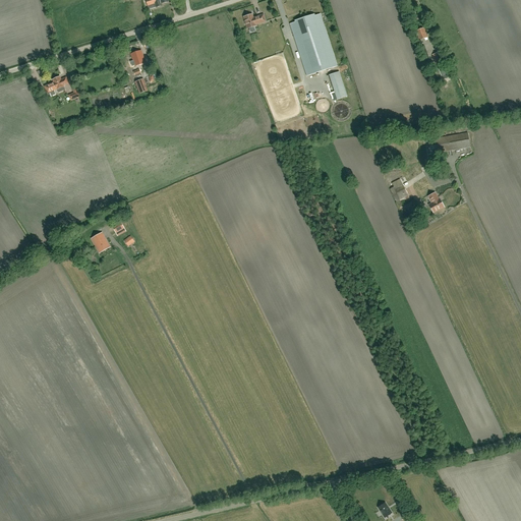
[(161,3),(169,1),(168,0),(146,0),(149,9),(162,5),(161,3)]
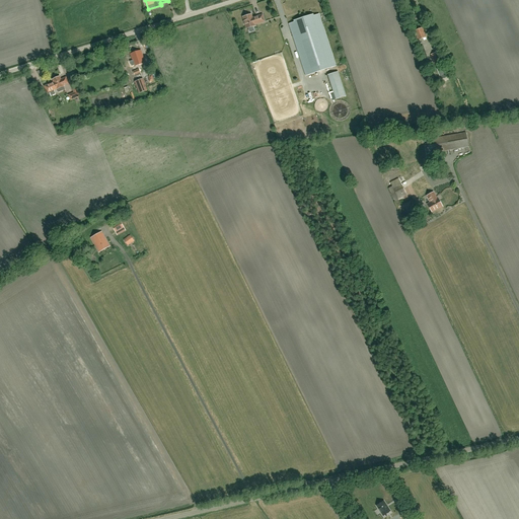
[(254,24),(262,22),(265,21),(263,14),(252,18),(251,14),(249,15),(248,14),(245,15),(244,17),(243,17),(244,21),(243,21),(244,24),(245,24),(246,28),(254,25),(254,24)]
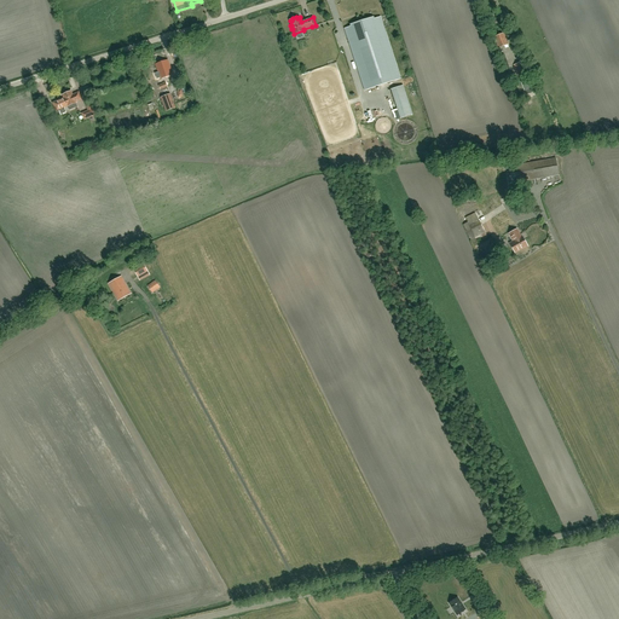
[(364,91),(400,79),(381,17),(374,19),(374,17),(351,24),(351,27),(345,29),(364,91)]
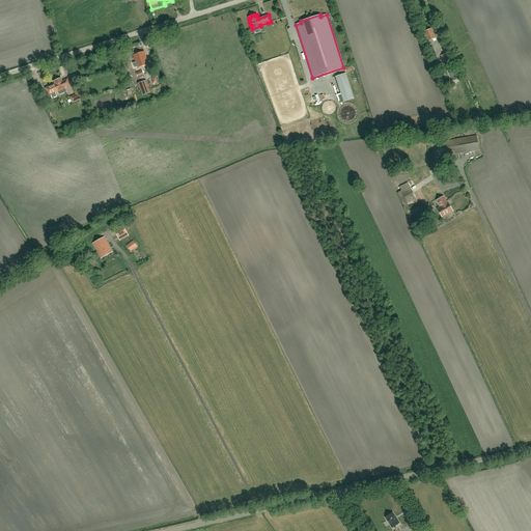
[(427,42),(437,37),(432,28),(423,32),(427,42)]
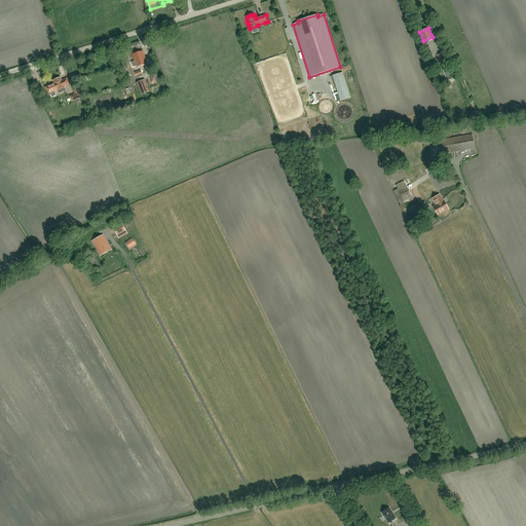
[(137,67),(147,63),(143,51),(133,54),(137,67)]
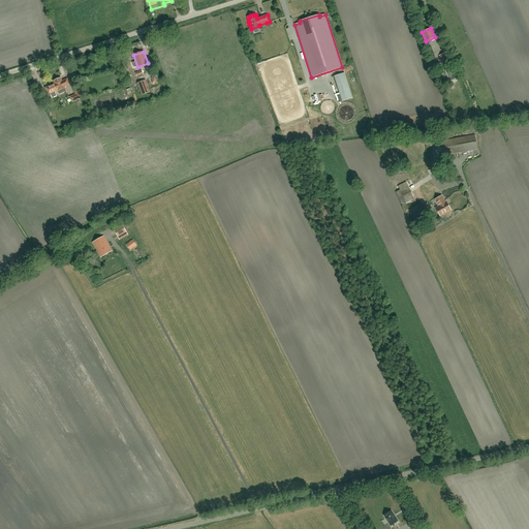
[(442,66),(450,63),(446,53),(439,56),(442,66)]
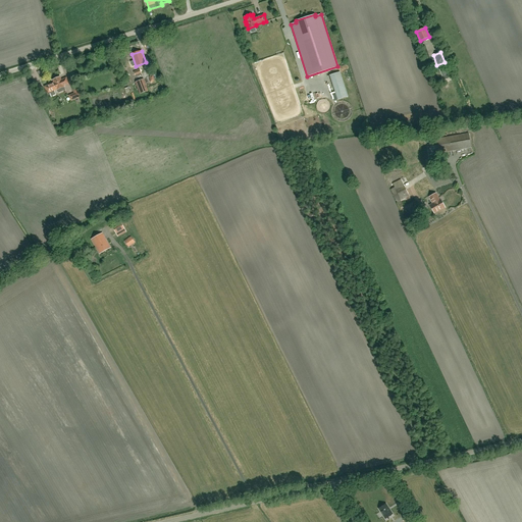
[(450,74),(452,73),(450,66),(447,67),(447,66),(439,68),(444,80),(450,76),(450,74)]
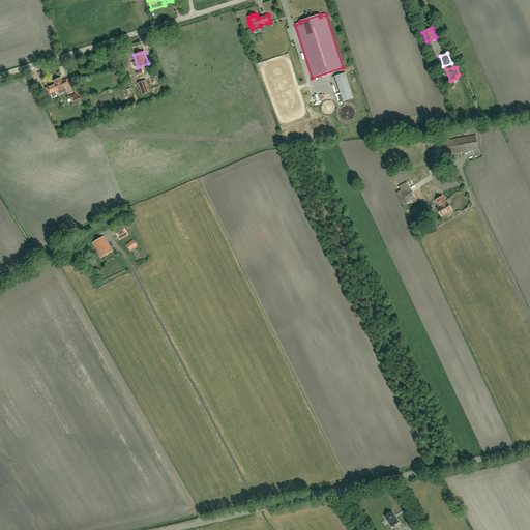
[(135,81),(144,78),(142,70),(131,75),(135,81)]
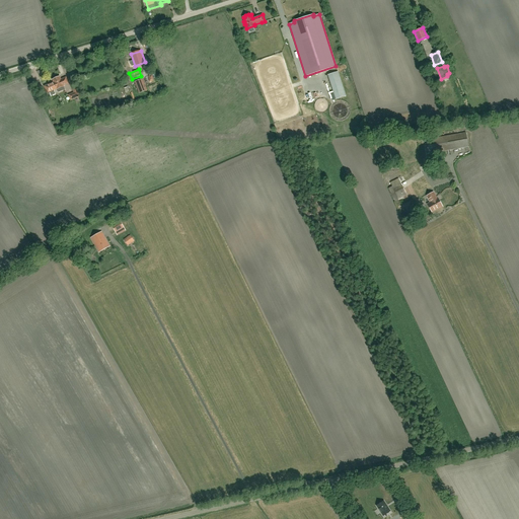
[(346,96),(338,72),(327,75),(336,99),(346,96)]
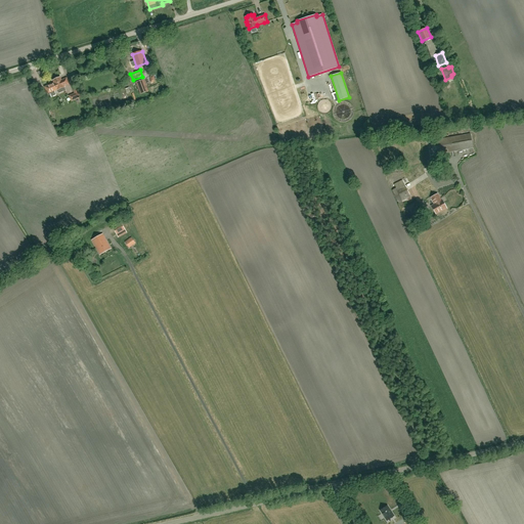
[(53,84),(45,87),(48,95),(50,94),(53,93),(53,91),(54,91),(57,90),(58,93),(63,91),(62,88),(64,87),(63,86),(70,84),(67,78),(61,80),(60,77),(53,80),(54,83),(54,84),(53,85),(53,84)]
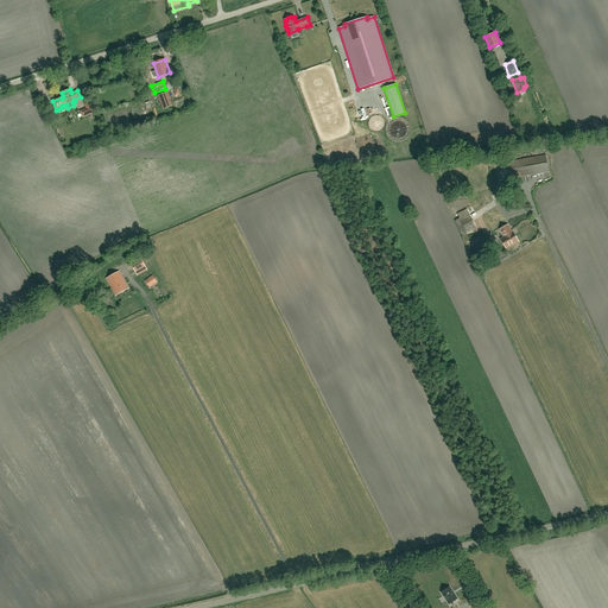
[(165,109),(173,106),(175,106),(169,92),(159,95),(165,109)]
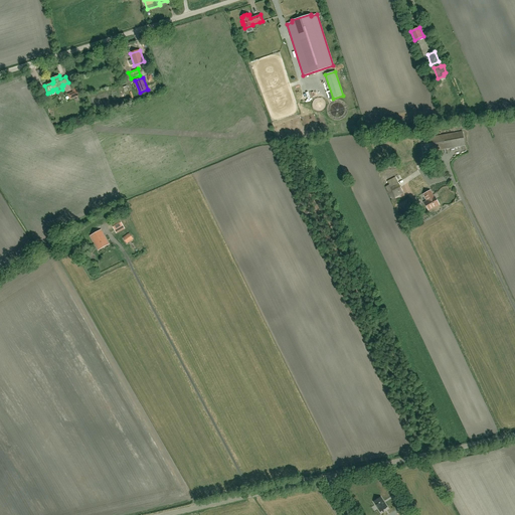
[(73,92),(67,95),(70,99),(79,95),(75,86),(71,88),(73,92)]
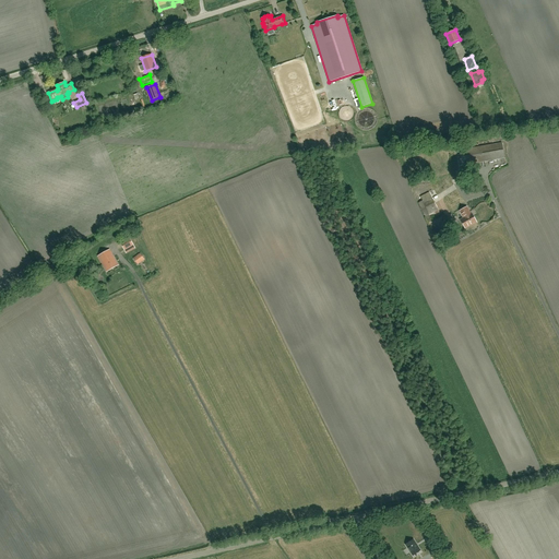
[(468,165),(504,158),(502,143),(465,150),(468,165)]
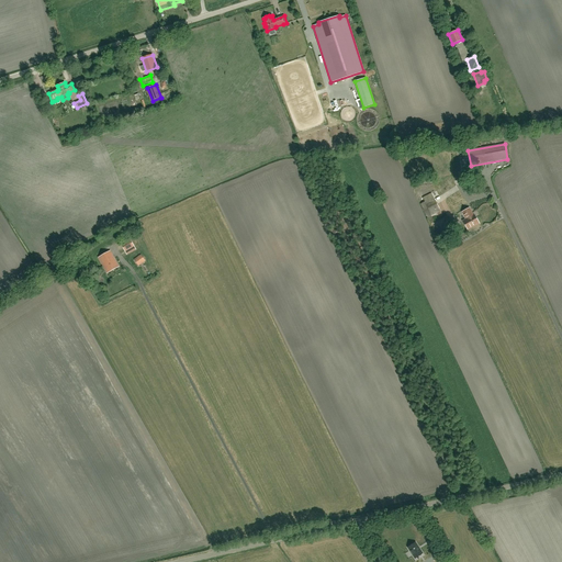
[(431,216),(440,211),(431,193),(423,198),(431,216)]
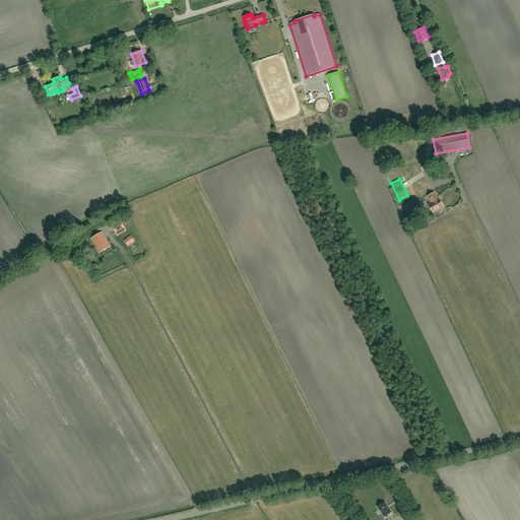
[(428,196),(430,200),(432,202),(429,204),(433,212),(443,206),(439,198),(438,199),(434,193),(428,196)]
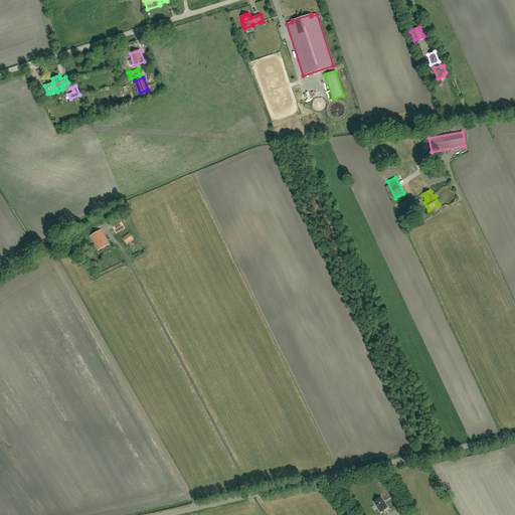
[(120,219),(112,224),(115,230),(123,226),(120,219)]
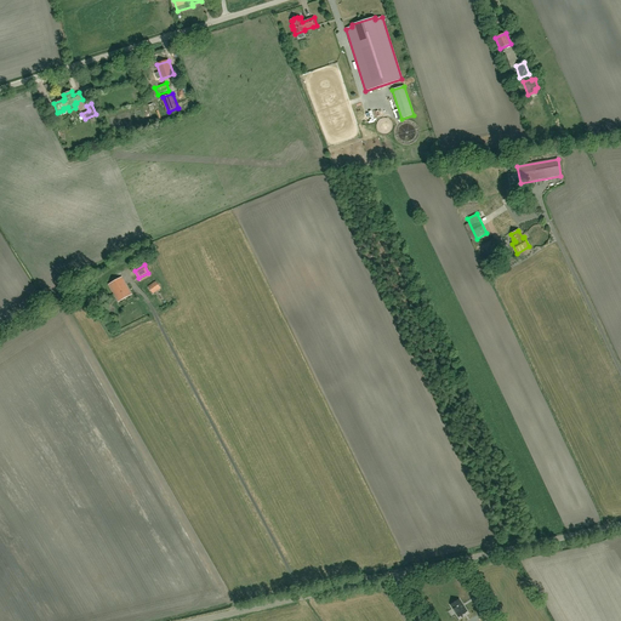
[(119,302),(131,295),(121,278),(109,285),(119,302)]
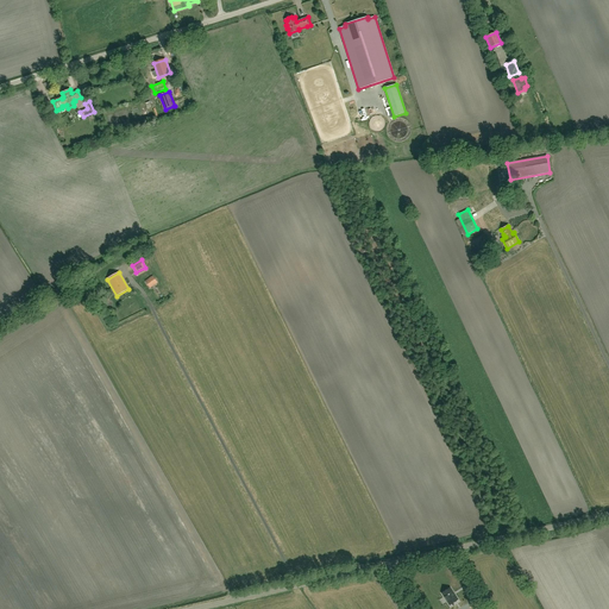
[(150,288),(157,283),(154,276),(145,282),(150,288)]
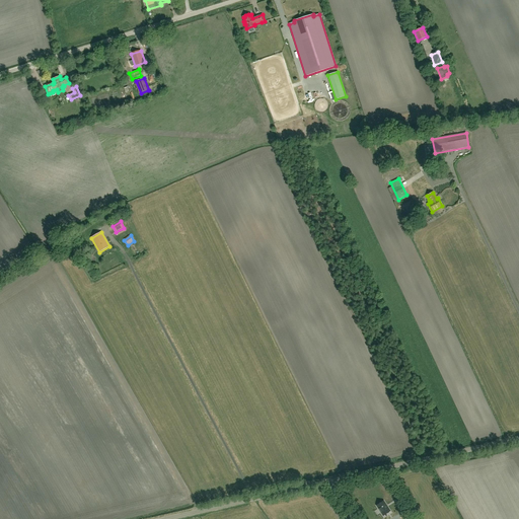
[(390,511),(383,501),(376,506),(383,516),(390,511)]
